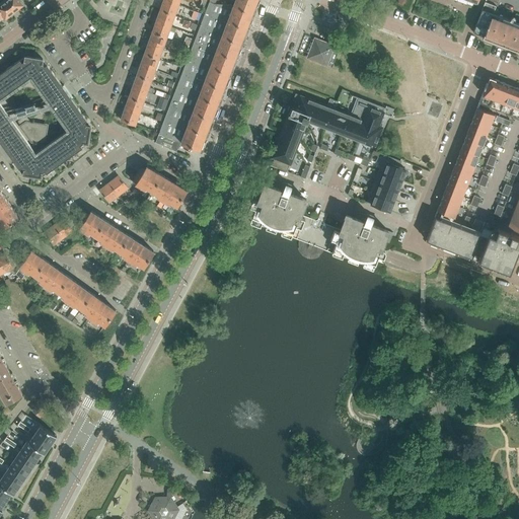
[(4,0),(3,0),(0,3),(0,12),(4,17),(5,19),(14,12),(4,0)]
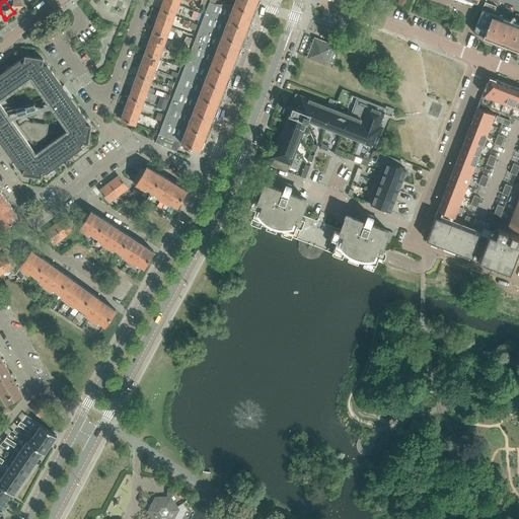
[(19,0),(4,0),(14,12),(23,5),(19,0)]
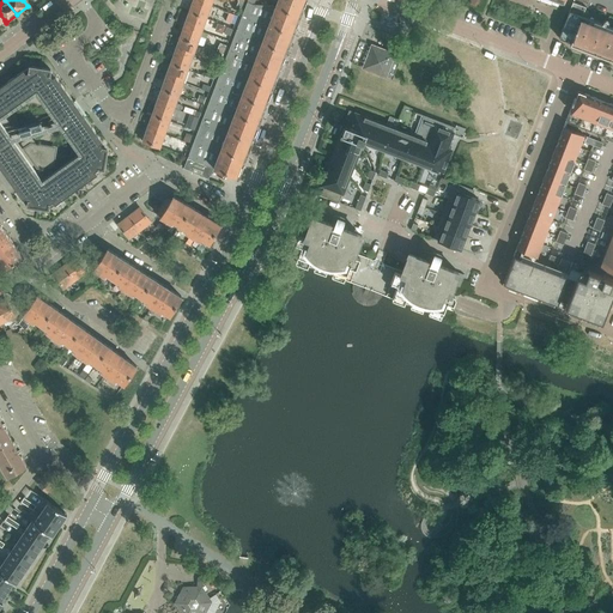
[(206,18),(211,6),(195,0),(193,0),(189,12),(206,18)]
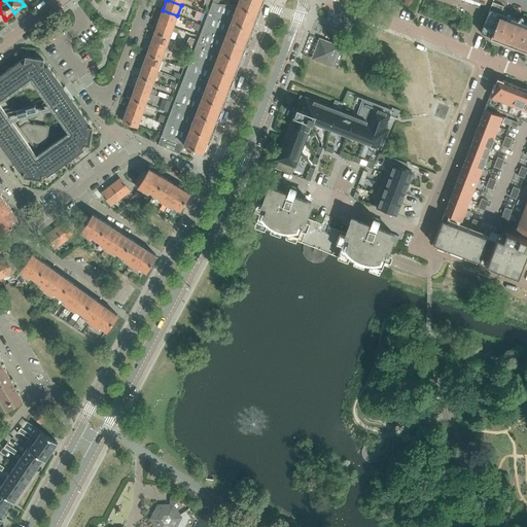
[(234,0),(239,1),(237,5),(218,4),(213,2),(209,12),(231,21),(250,29),(260,0),(234,0)]
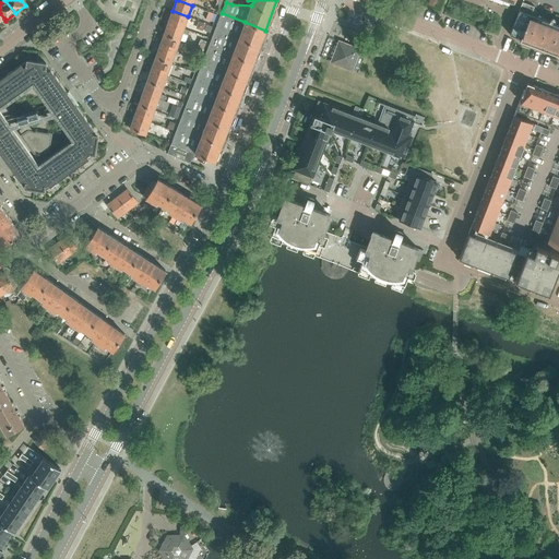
[(558,25),(531,14),(534,7),(522,1),(510,34),(558,54),(558,25)]
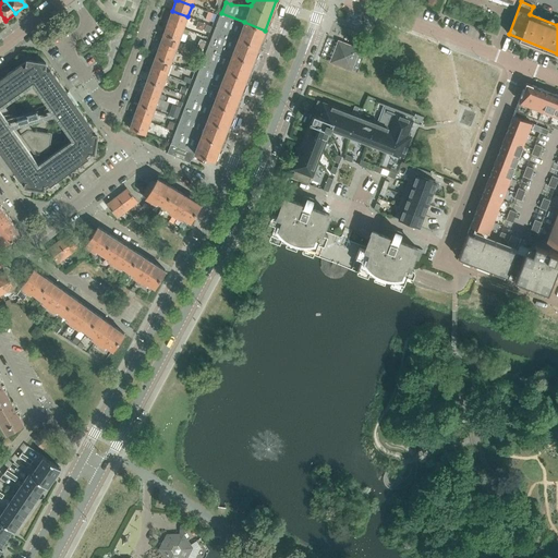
[(183,28),(187,16),(172,11),(168,23),(183,28)]
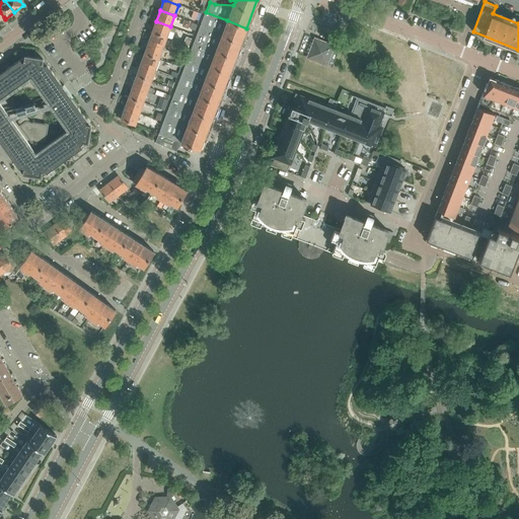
[(194,43),(216,51),(235,58),(246,28),(227,20),(206,12),(194,43)]
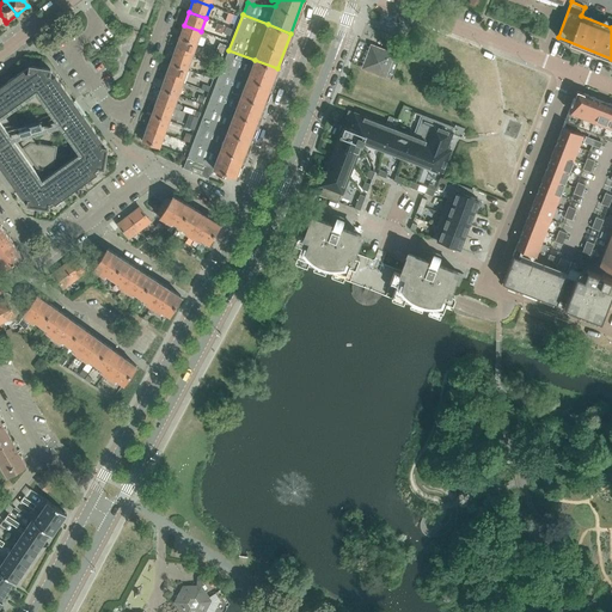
[(201,31),(184,25),(179,38),(196,44),(201,31)]
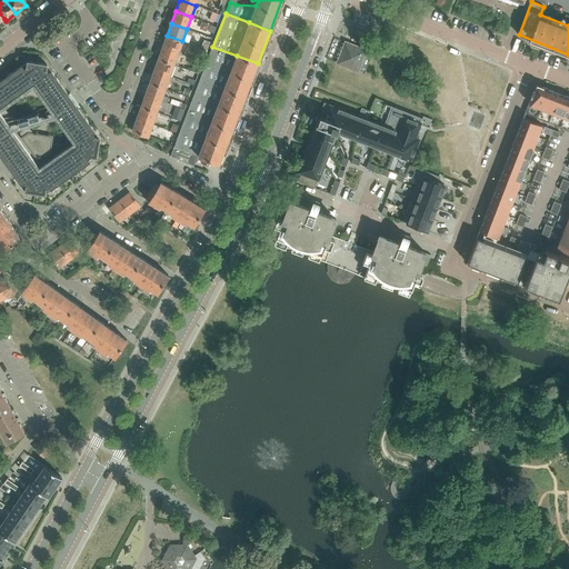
[(167,36),(162,47),(178,53),(182,41),(167,36)]
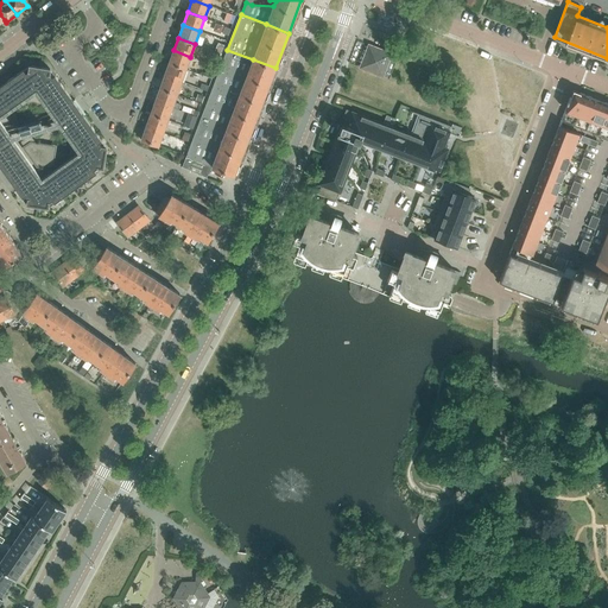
[(390,69),(387,68),(393,54),(368,44),(359,68),(386,78),(390,69)]
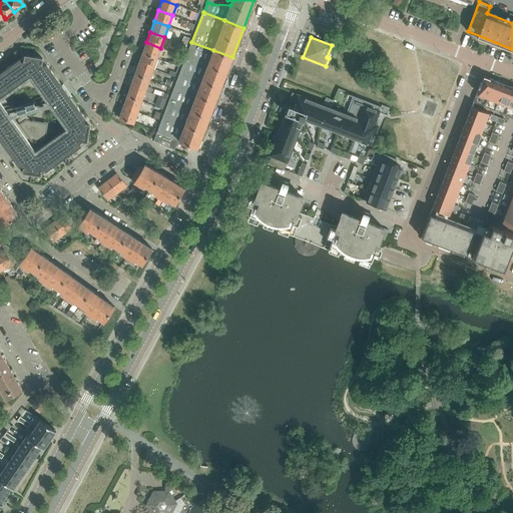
[(146,42),(142,53),(157,58),(160,48),(146,42)]
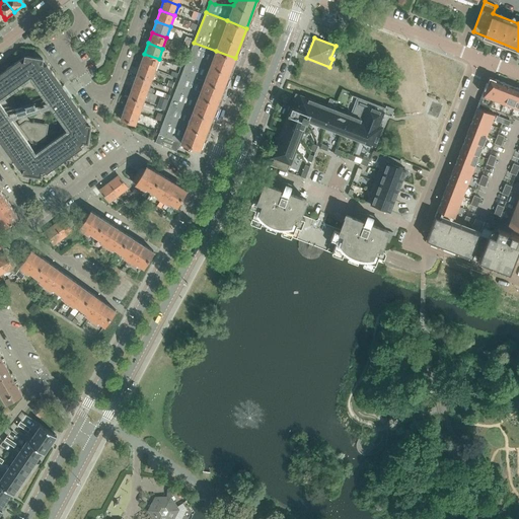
[(182,73),(204,81),(223,88),(235,58),(216,51),(194,43),(182,73)]
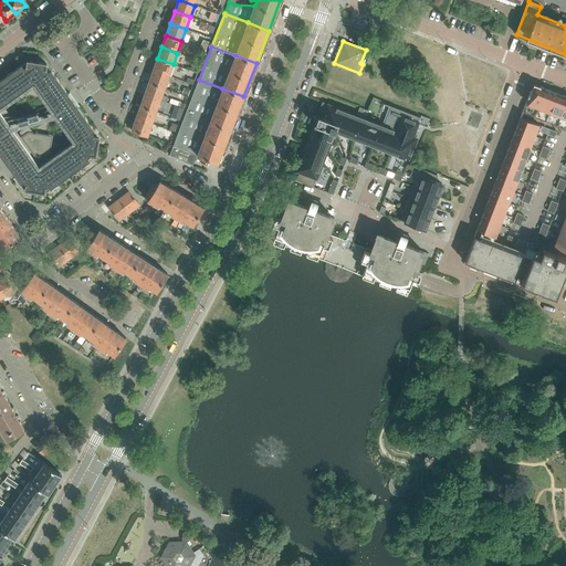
[(157,59),(153,71),(169,76),(174,64),(157,59)]
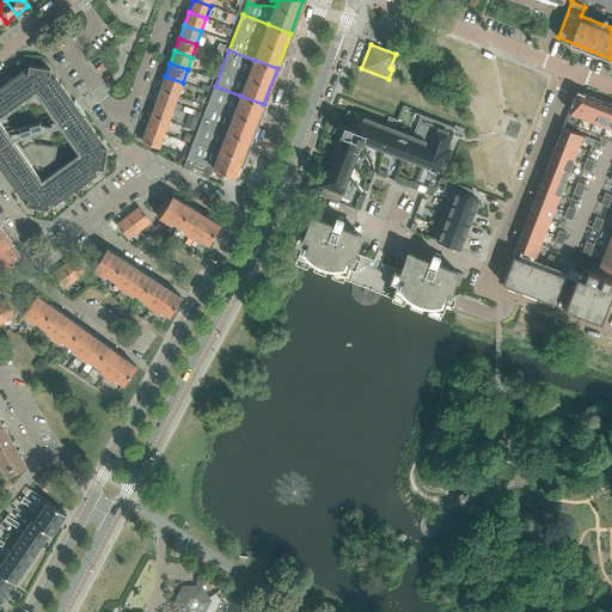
[(0,167),(17,191),(23,199),(25,197),(29,201),(28,206),(48,208),(49,203),(53,201),(55,204),(72,193),(69,189),(79,182),(81,185),(97,173),(95,171),(99,169),(103,169),(106,148),(102,148),(99,144),(103,142),(92,127),(89,129),(81,118),(84,116),(74,102),(71,104),(63,93),(66,91),(55,75),(53,78),(49,74),(50,69),(30,66),(29,71),(25,73),(23,71),(7,83),(10,85),(0,91),(0,167)]
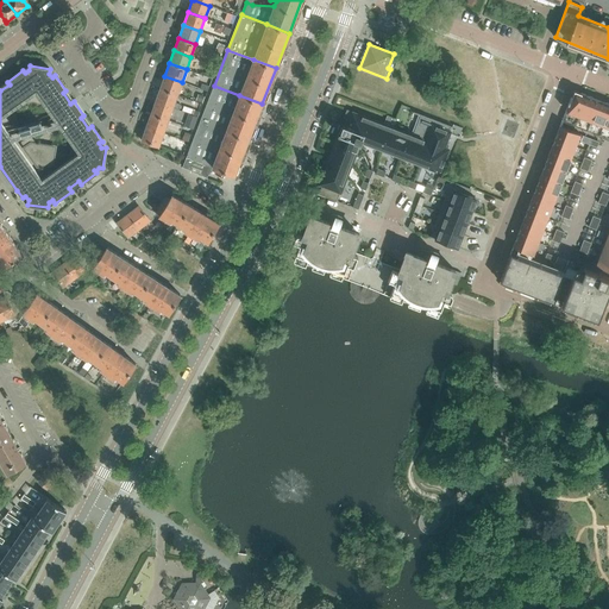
[(182,82),(164,76),(159,89),(177,95),(182,82)]
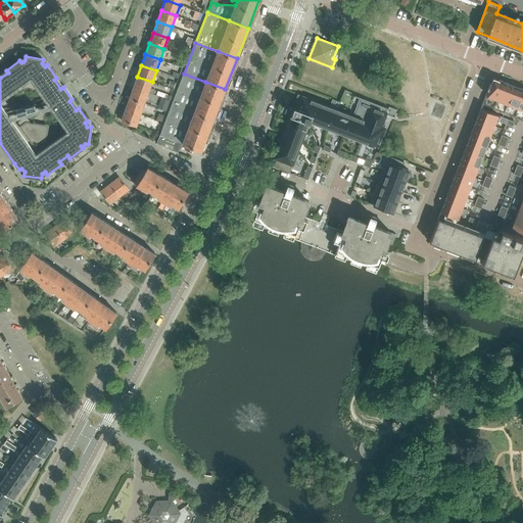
[(214,120),(225,89),(205,82),(184,74),(172,104),(194,112),(214,120)]
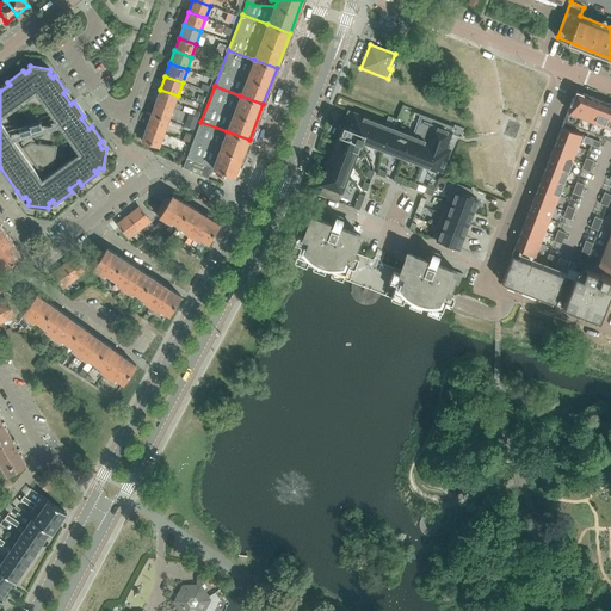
[(173,109),(178,96),(160,90),(155,102),(173,109)]
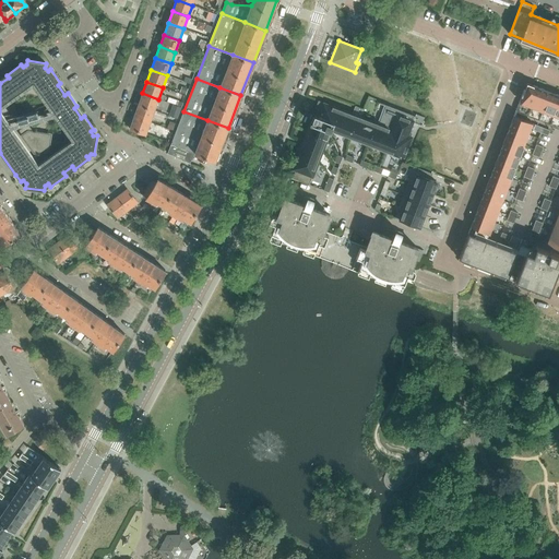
[(538,87),(527,83),(520,102),(521,102),(525,104),(532,106),(538,87)]
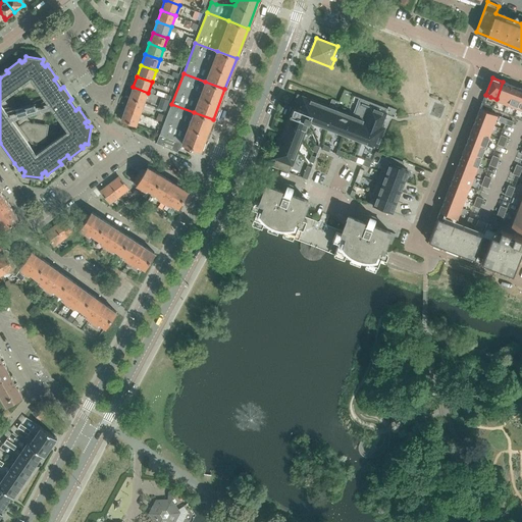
[(503,82),(497,99),(502,102),(507,103),(513,86),(503,82)]
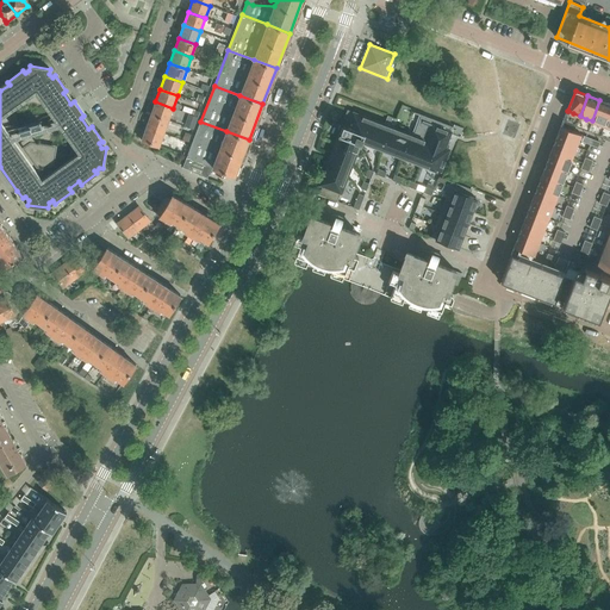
[(609,104),(599,100),(592,120),(597,123),(604,125),(609,110),(609,104)]
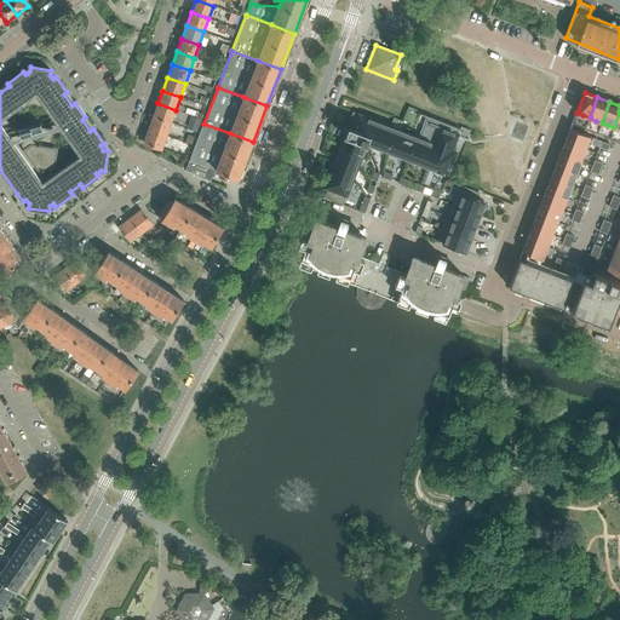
[(158,103),(154,116),(171,122),(176,110),(158,103)]
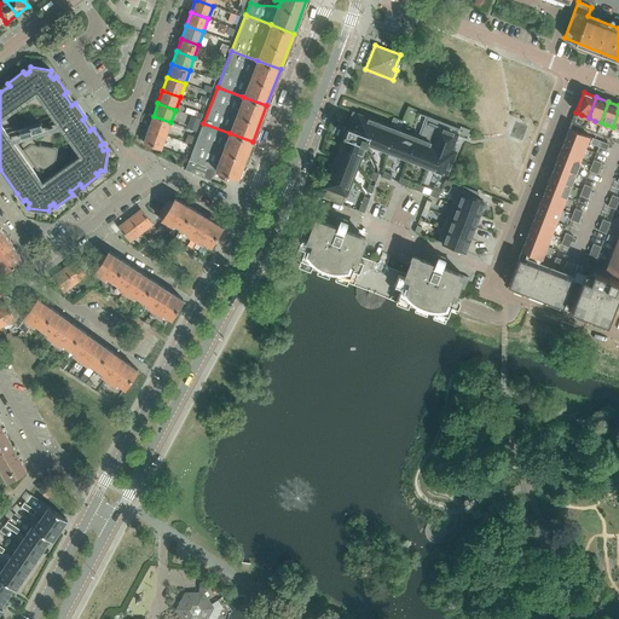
[(323,196),(323,197),(342,204),(343,204),(342,203),(346,196),(366,143),(447,174),(449,171),(456,152),(452,150),(458,134),(460,129),(421,114),(420,115),(427,117),(420,138),(358,114),(358,115),(353,128),(348,126),(345,133),(343,133),(342,136),(343,136),(340,146),(324,187),(328,189),(324,196),(323,196)]
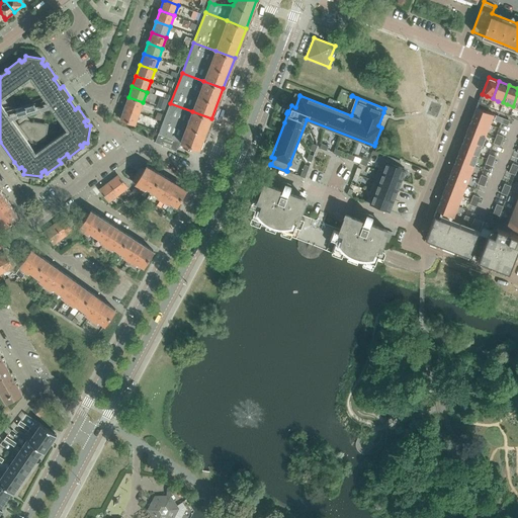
[(128,97),(124,108),(139,113),(143,102),(128,97)]
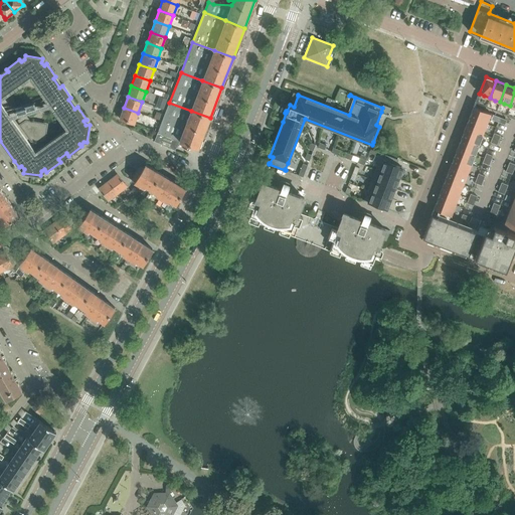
[(177,148),(179,141),(180,141),(188,145),(191,146),(198,149),(210,118),(191,111),(169,103),(158,133),(154,141),(161,144),(168,147),(167,147),(174,150),(175,151),(176,147),(177,148)]
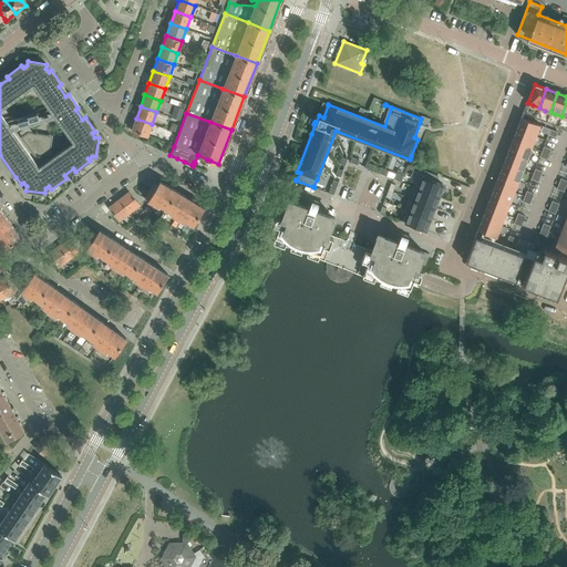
[(539,127),(540,125),(523,119),(522,117),(517,129),(536,136),(539,127)]
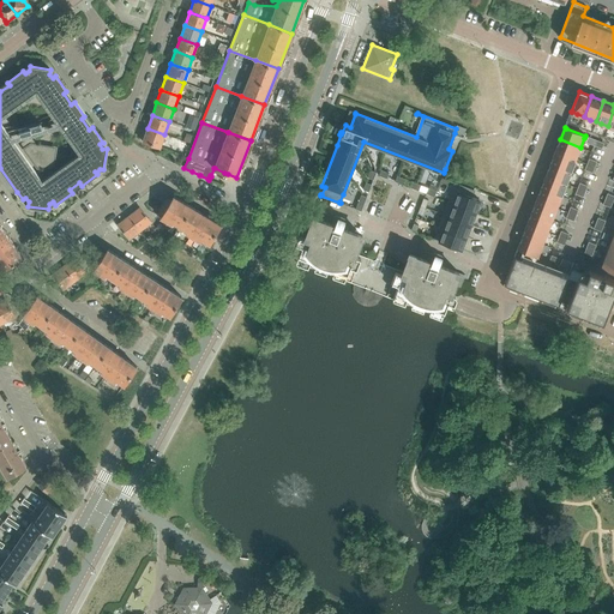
[(164,134),(148,128),(143,142),(160,148),(164,134)]
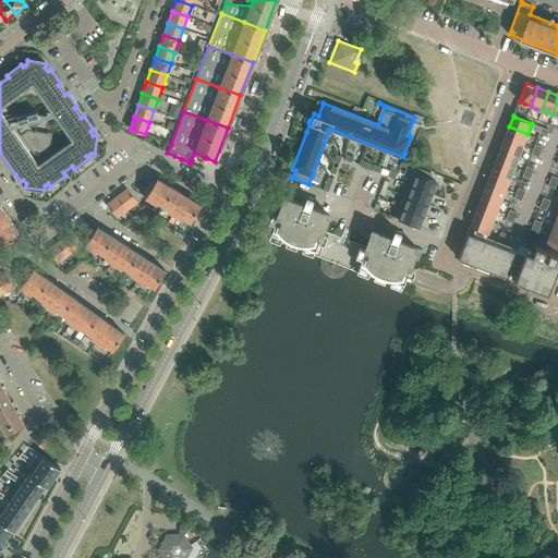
[(528,134),(509,126),(505,137),(523,145),(528,134)]
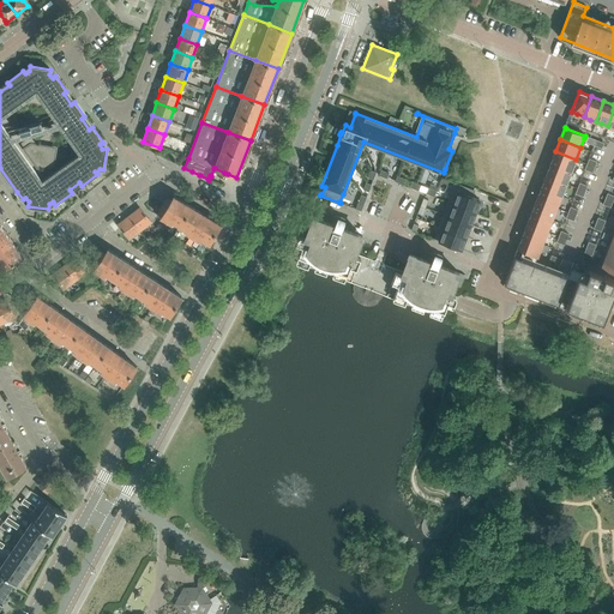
[(555,151),(551,163),(571,172),(576,160),(555,151)]
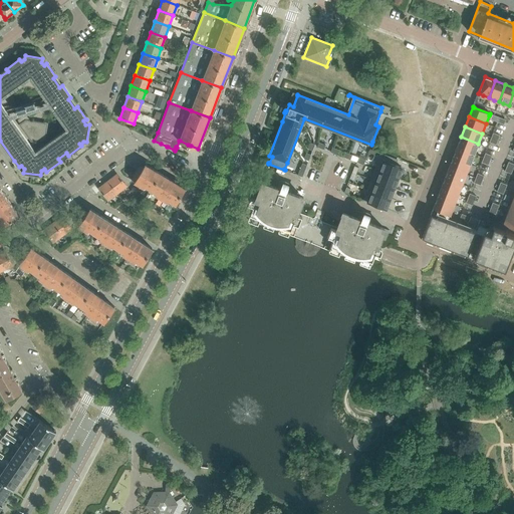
[(474,154),(478,144),(461,137),(457,148),(474,154)]
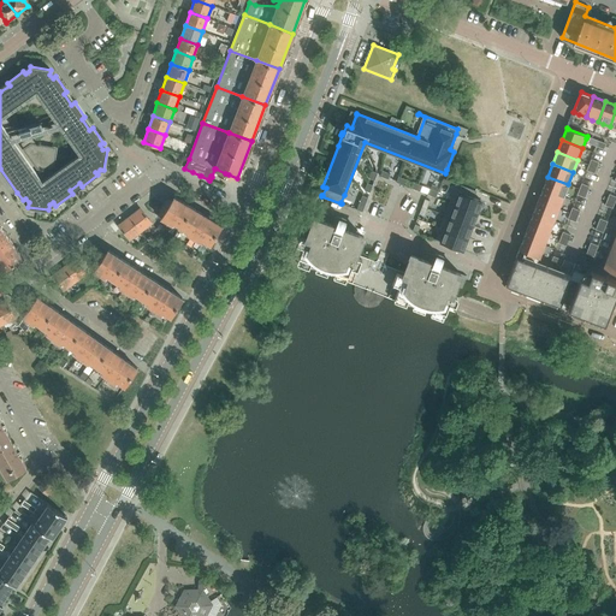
[(563,196),(568,184),(548,177),(543,189),(563,196)]
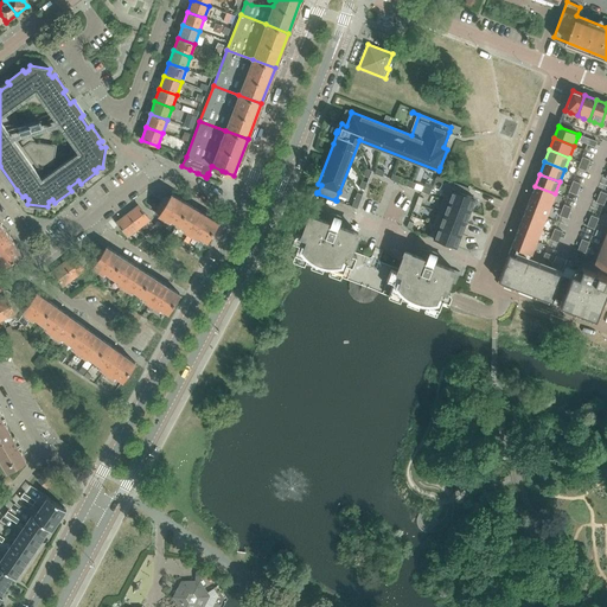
[(434,238),(455,247),(462,229),(464,230),(468,216),(467,216),(474,198),(466,195),(468,189),(451,181),(451,183),(429,237),(434,238)]
